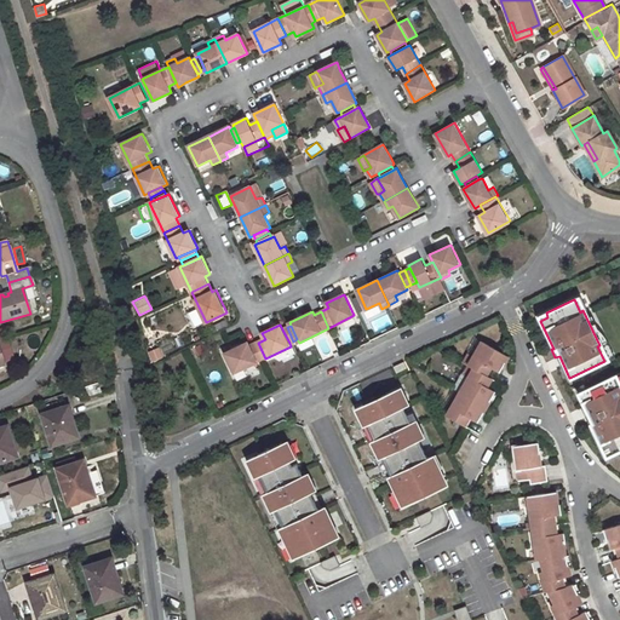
[(287,327),(282,329),(290,343),(293,342),(287,327)]
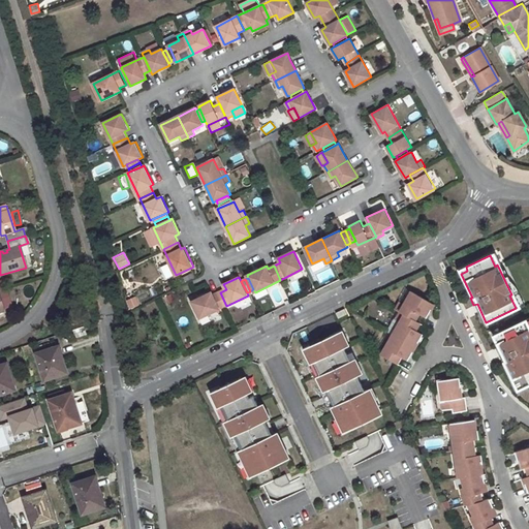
[(432,304),(410,291),(398,311),(403,314),(413,320),(417,313),(425,317),(432,304)]
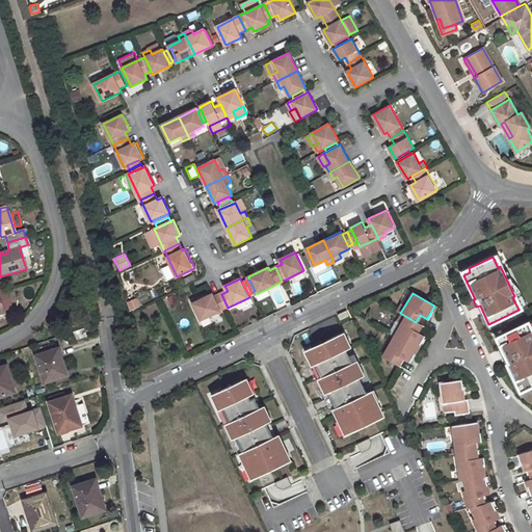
[(213,294),(193,303),(202,320),(228,308),(221,294),(214,297),(213,294)]
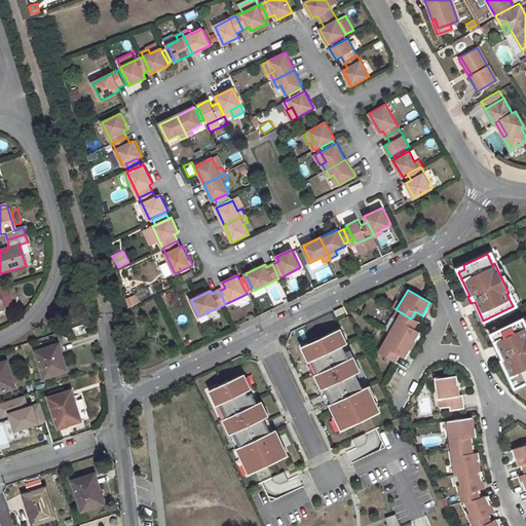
[(136,294),(124,298),(127,307),(139,303),(136,294)]
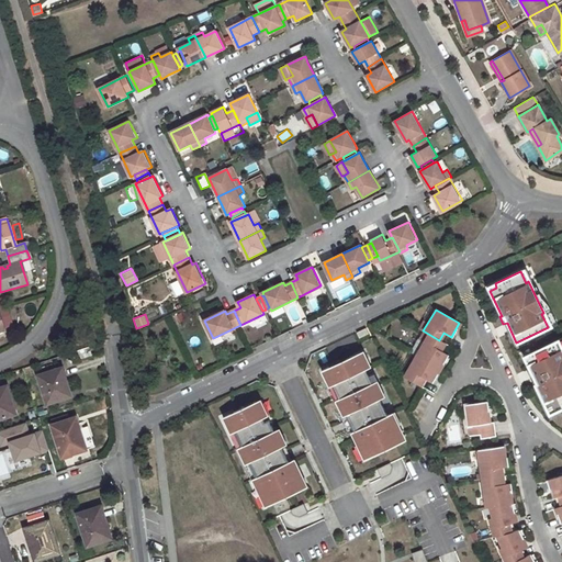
[(439,340),(428,334),(416,355),(439,369),(448,355),(440,350),(444,343),(439,340)]
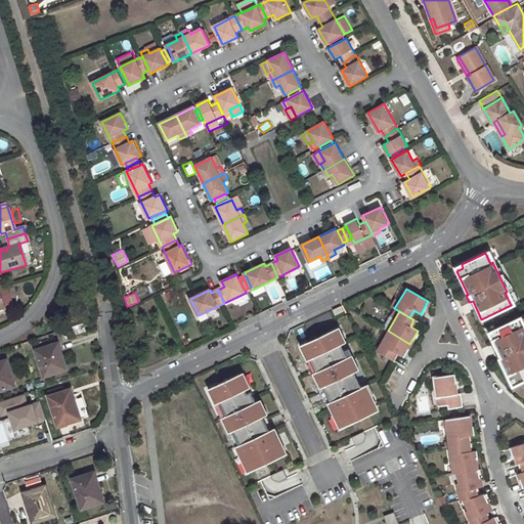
[(523,330),(523,331),(517,318),(488,333),(497,351),(493,353),(497,360),(498,359),(510,382),(516,379),(518,383),(523,380),(523,330)]
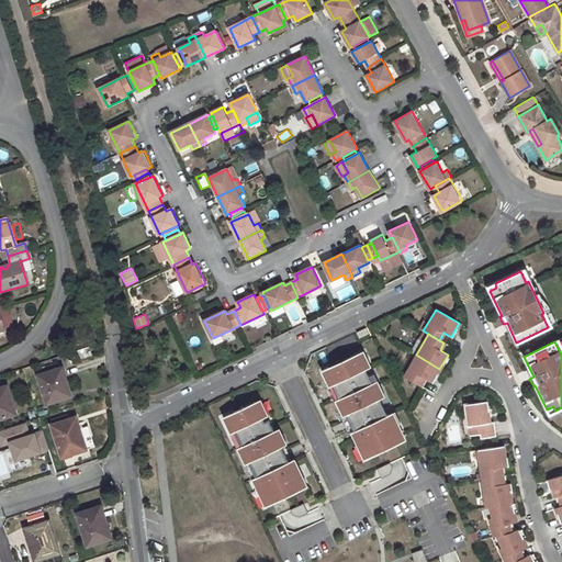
[(88,347),(75,351),(78,360),(90,356),(88,347)]
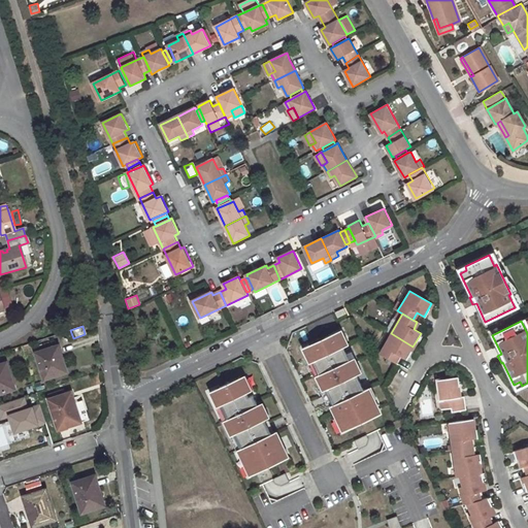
[(363,390),(335,332),(301,348),(309,364),(311,362),(318,375),(316,376),(322,391),(325,390),(334,410),(332,411),(336,421),(339,420),(344,430),(371,418),(369,414),(378,409),(373,400),(371,401),(365,389),(363,390)]
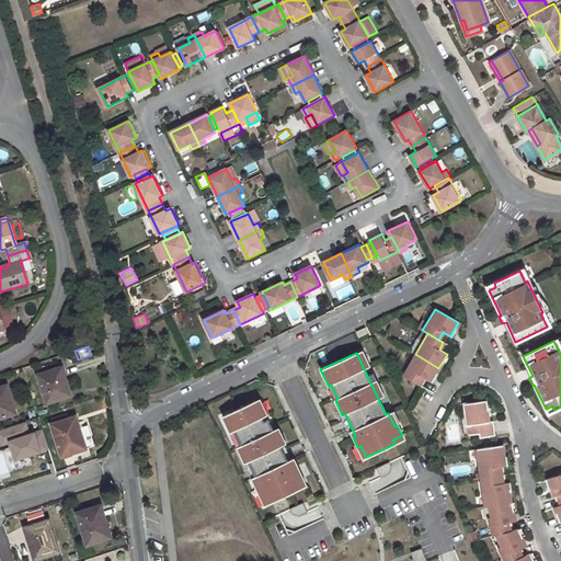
[(438,368),(415,354),(402,376),(419,385),(423,378),(431,382),(438,368)]
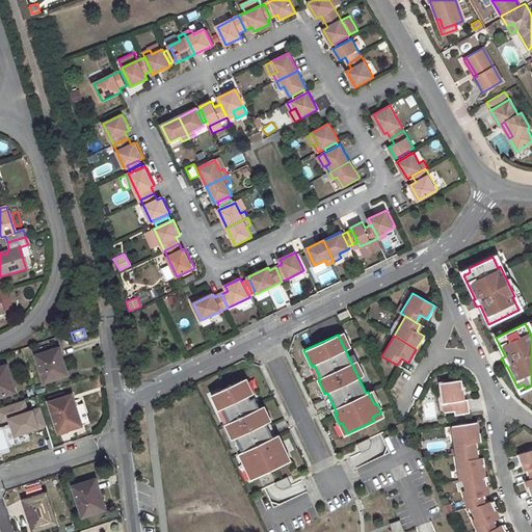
[(57,349),(36,356),(45,382),(63,376),(62,371),(65,370),(64,365),(62,365),(57,349)]
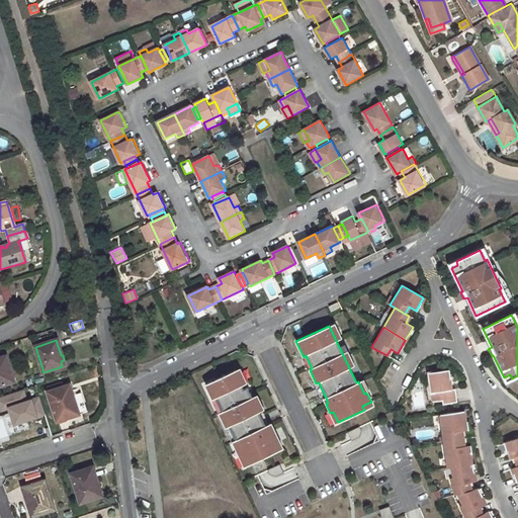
[(0,385),(14,381),(6,355),(0,357),(0,385)]
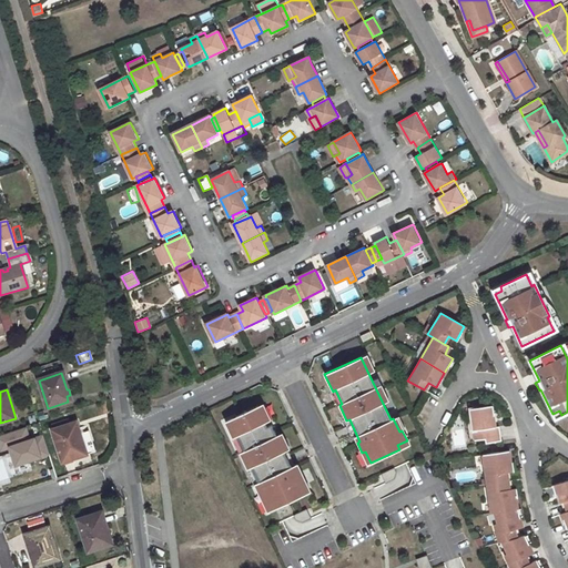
[(494,415),(492,405),(469,408),(470,416),(465,416),(468,442),(484,439),(485,443),(500,440),(498,426),(494,427),(493,415),(494,415)]
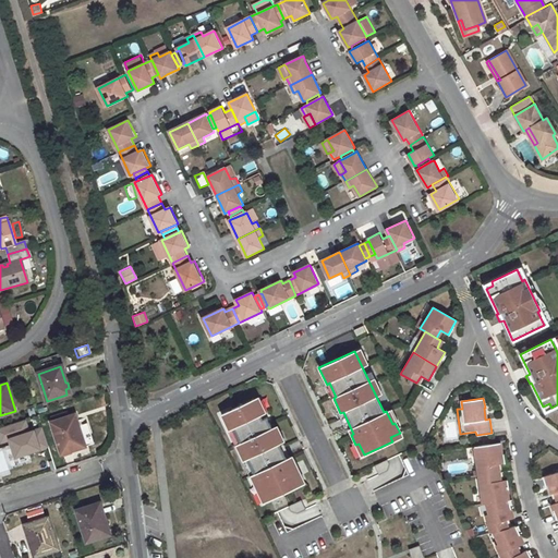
[(253,399),(221,414),(229,431),(232,428),(240,443),(235,445),(243,461),(247,459),(254,473),(250,475),(258,493),(264,489),(269,500),(304,483),(295,463),(287,468),(283,460),(287,459),(266,417),(263,420),(253,399)]
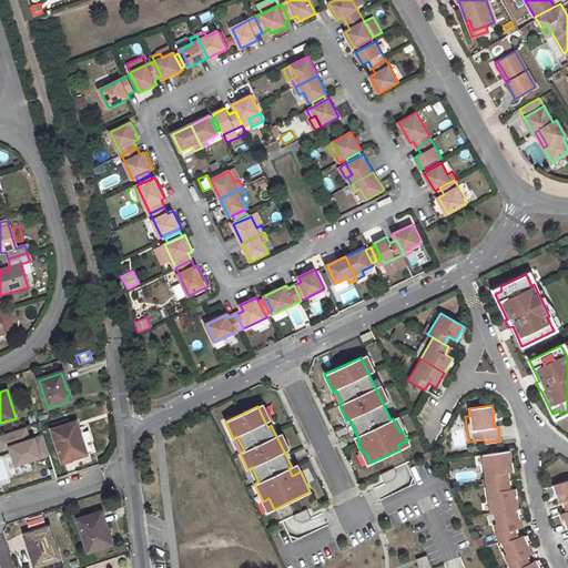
[(85,455),(79,434),(81,433),(79,427),(74,428),(73,423),(52,429),(63,463),(85,455)]
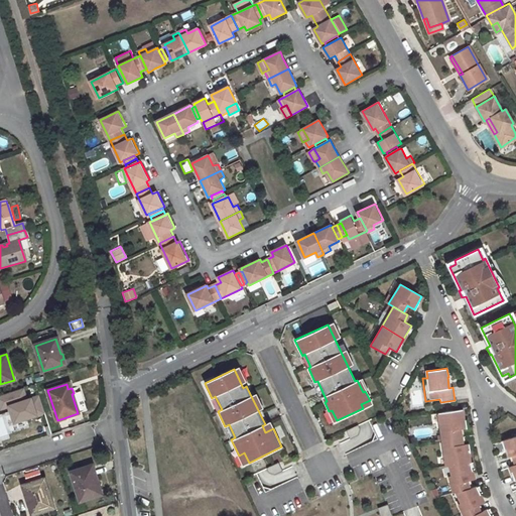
[(447,422),(439,423),(441,439),(461,436),(460,429),(463,428),(466,428),(465,419),(464,419),(462,409),(445,411),(447,422)]
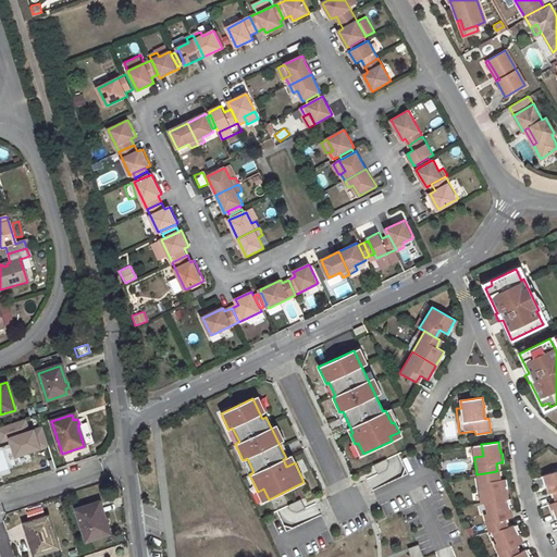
[(481,444),(472,445),(474,457),(483,456),(481,444)]
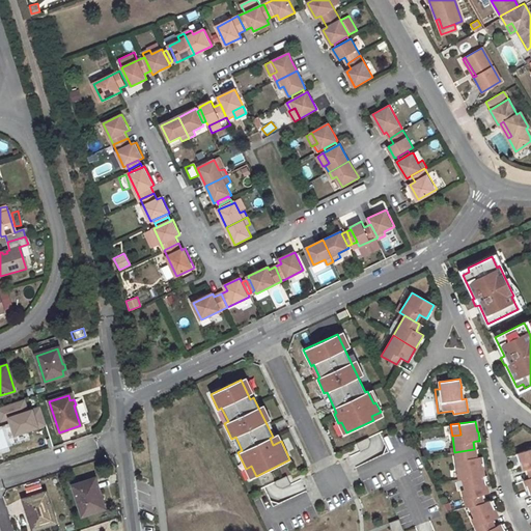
[(281,441),(277,435),(273,437),(270,438),(273,445),(281,441)]
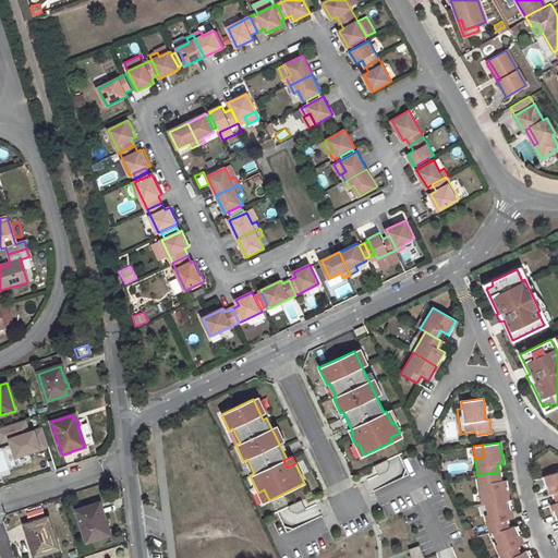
[(387,459),(374,465),(378,475),(387,471),(389,464),(387,459)]
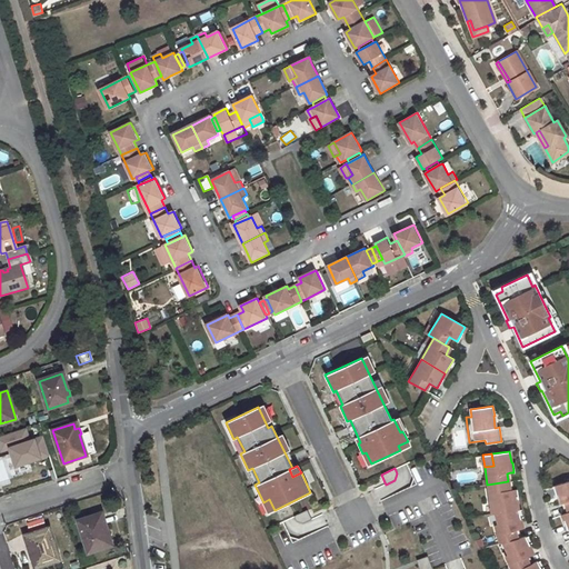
[(568,480),(552,487),(556,496),(558,496),(565,513),(568,511),(568,480)]
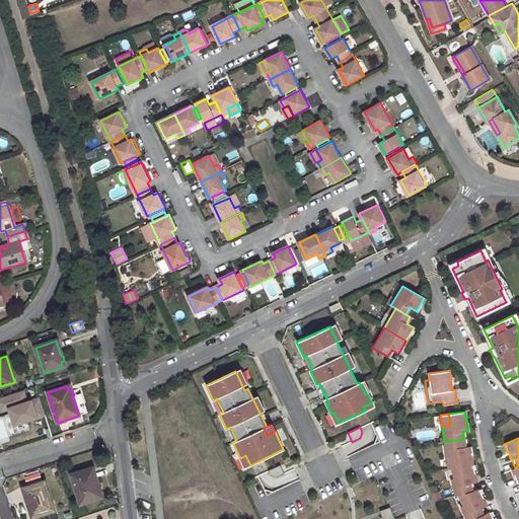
[(463,439),(444,442),(446,458),(455,457),(456,467),(472,465),(470,455),(472,455),(471,446),(468,447),(464,447),(463,439)]
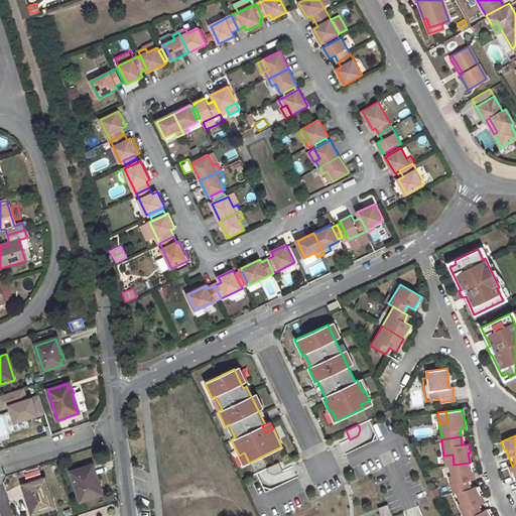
[(453,455),(443,456),(445,466),(448,466),(454,465),(453,455)]
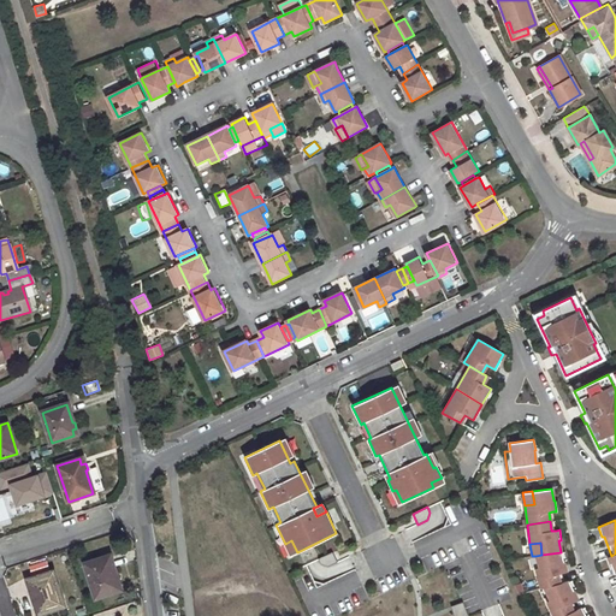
[(332,552),(318,558),(320,564),(327,567),(337,562),(332,552)]
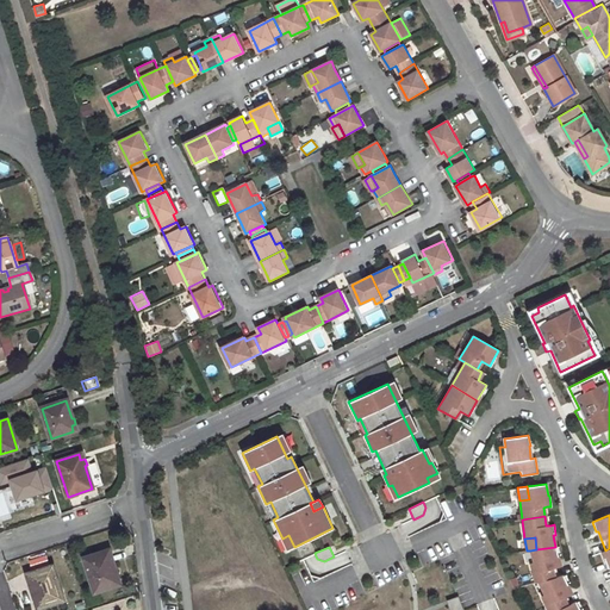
[(534,562),(530,562),(535,583),(539,582),(554,578),(552,568),(555,567),(560,566),(558,555),(555,548),(555,547),(536,549),(530,551),(534,562)]
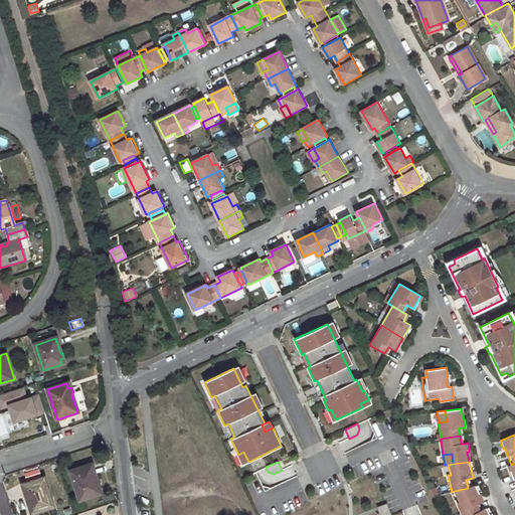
[(100,494),(98,490),(101,488),(99,483),(98,484),(91,465),(70,471),(79,501),(100,494)]
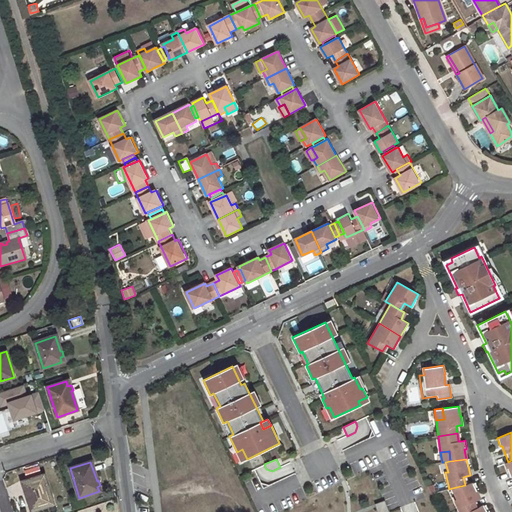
[(44,475),(24,482),(30,500),(29,501),(31,507),(33,505),(35,510),(54,504),(44,475)]
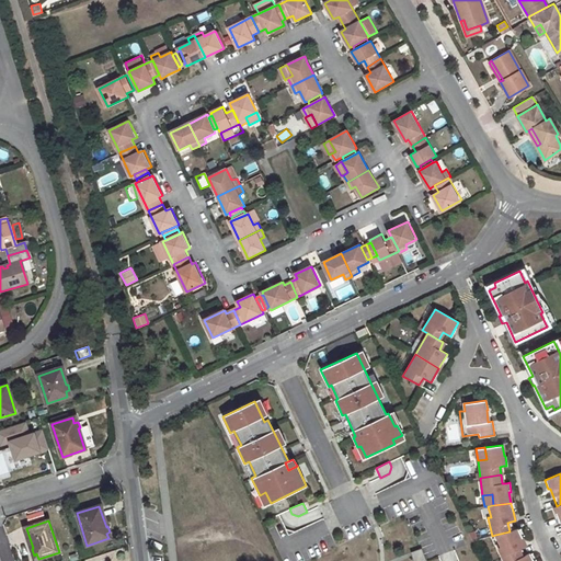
[(501,547),(497,548),(503,560),(513,560),(522,557),(518,550),(522,548),(526,546),(522,537),(518,530),(517,529),(513,530),(510,531),(495,535),(501,547)]
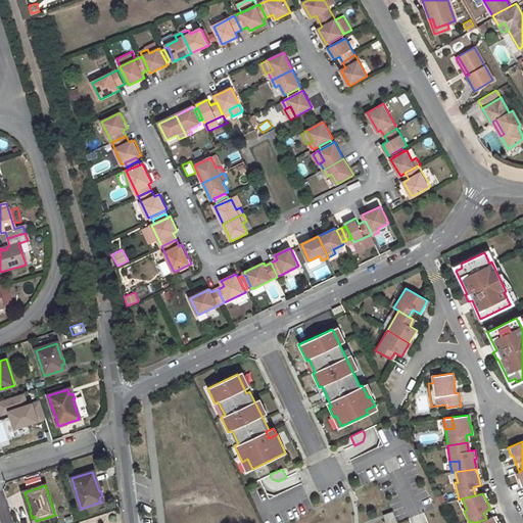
[(440,505),(445,503),(443,495),(436,496),(440,505)]
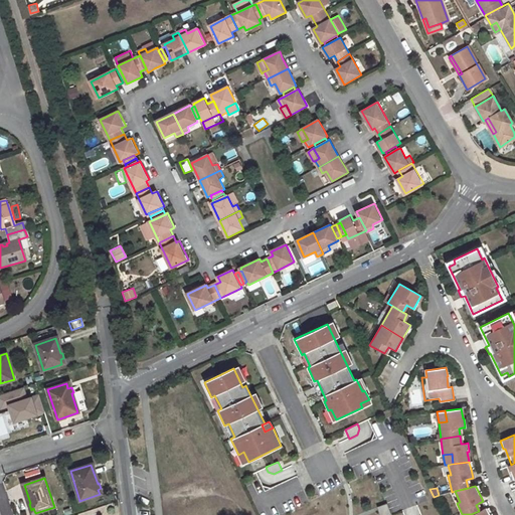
[(377,507),(379,514),(389,514),(390,514),(386,504),(377,507)]
